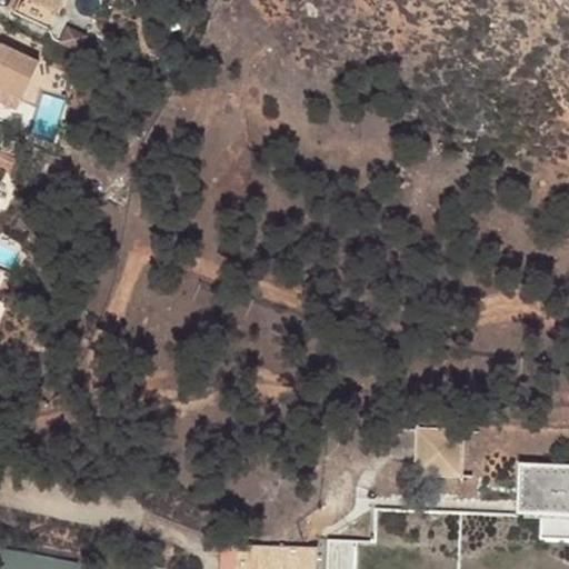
[(56,20),(65,0),(13,0),(13,1),(17,2),(9,19),(46,35),(52,19),(56,20)]
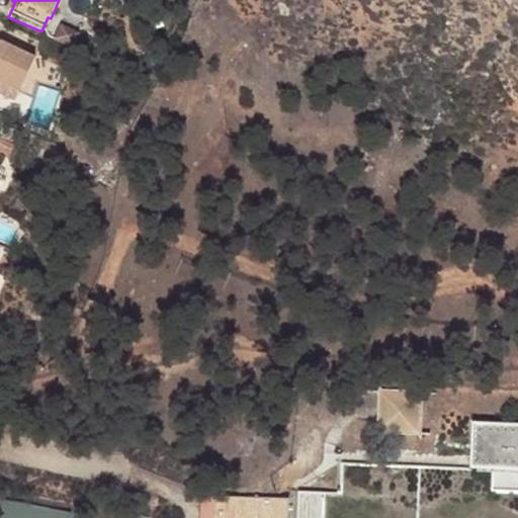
[(0,90),(16,98),(32,62),(0,47),(0,90)]
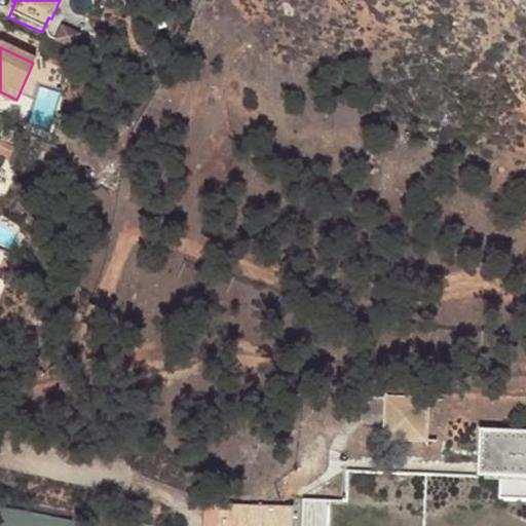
[(426,439),(428,399),(387,397),(386,437),(426,439)]
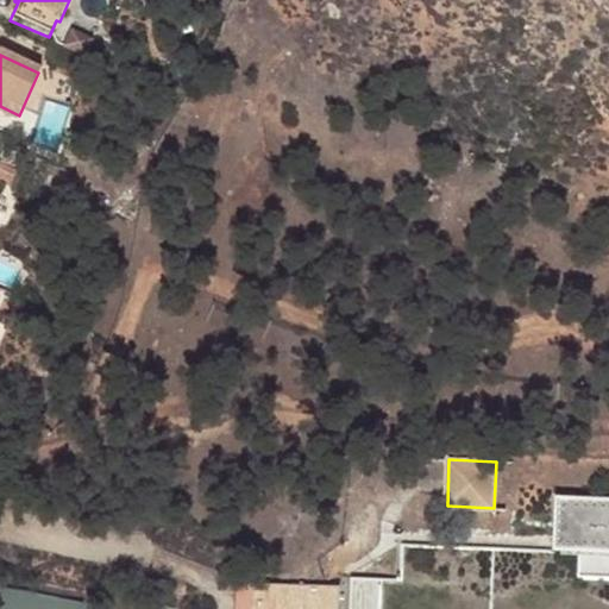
[(608,608),(608,498),(556,498),(554,550),(403,547),(403,583),(383,582),(382,608),(608,608)]
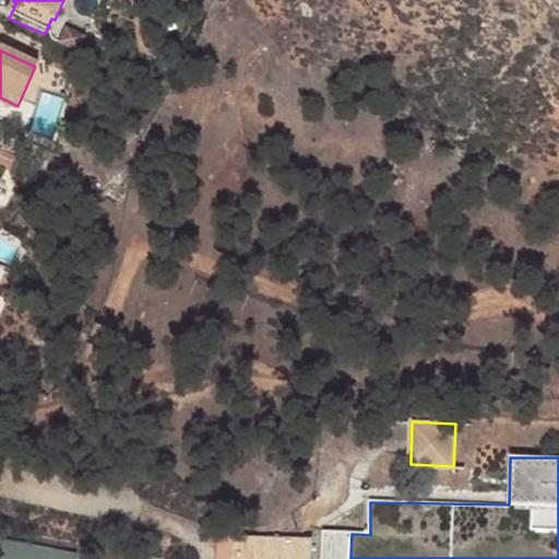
[(229,535),(228,558),(319,558),(319,556),(310,556),(310,538),(229,535)]
